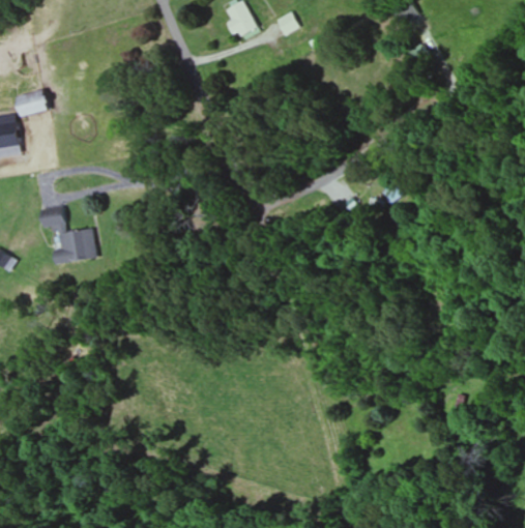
[(224,9),(238,36),(257,26),(243,0),(240,0),(224,9)]
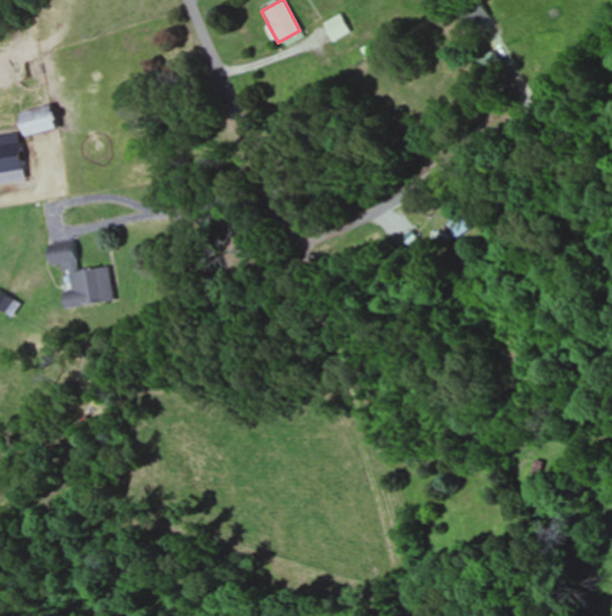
[(322,23),(333,40),(350,30),(339,12),(322,23)]
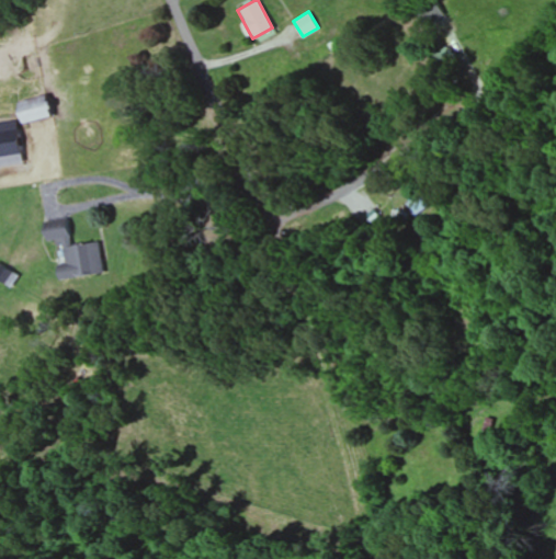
[(16,101),(23,124),(53,116),(47,94),(16,101)]
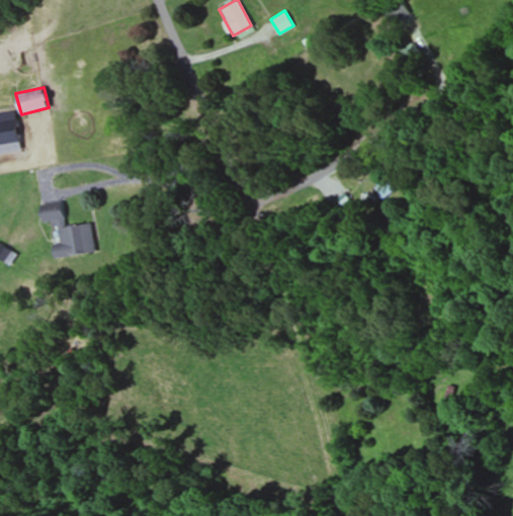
[(371,188),(383,198),(393,188),(380,177),(371,188)]
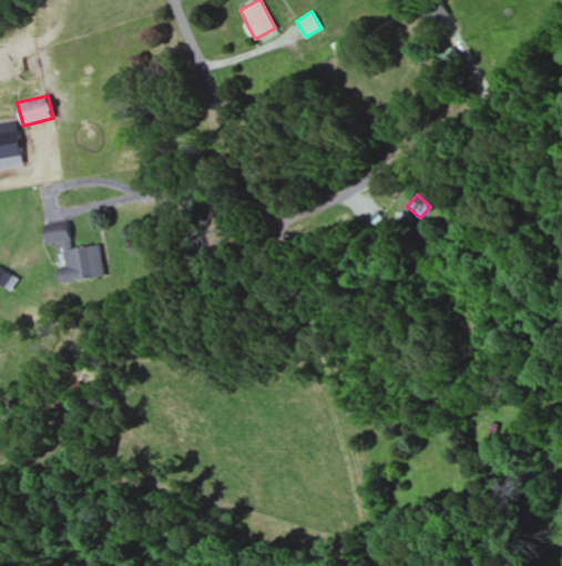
[(102,275),(98,244),(70,248),(65,220),(42,223),(46,244),(58,242),(60,264),(55,264),(58,282),(102,275)]
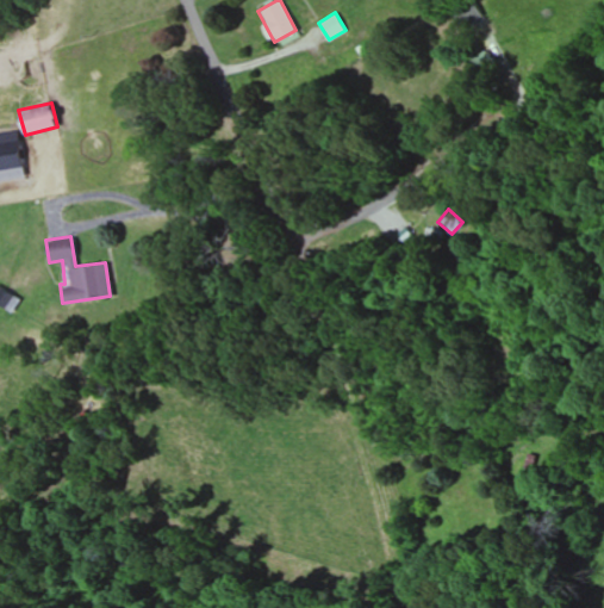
[(522,473),(533,475),(534,454),(523,453),(522,473)]
